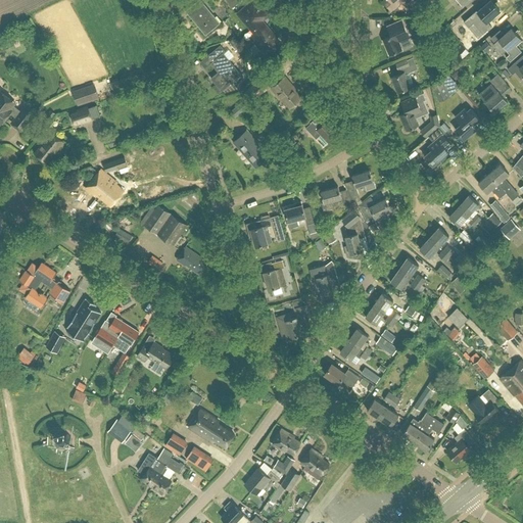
[(220,22),(200,0),(197,0),(191,5),(195,10),(190,15),(205,35),(220,22)]
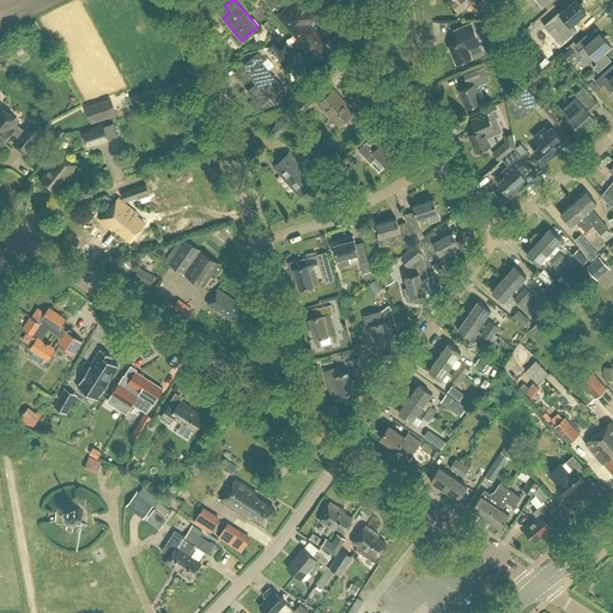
[(314,18),(298,0),(296,0),(279,16),(299,40),(295,43),(310,61),(327,48),(307,24),(314,18)]
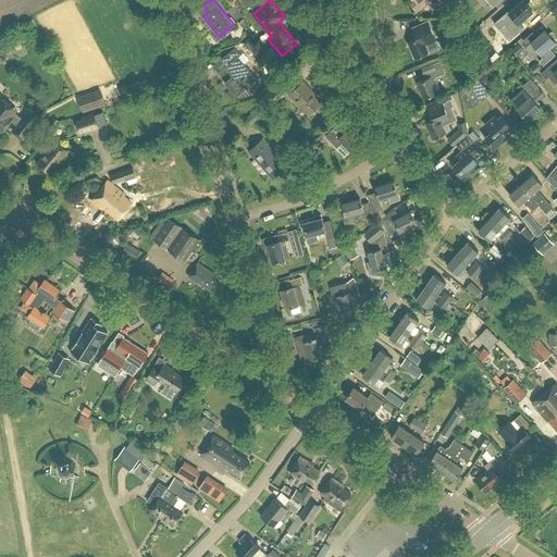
[(409,0),(408,1),(407,1),(417,12),(428,2),(432,8),(440,0),(409,0)]
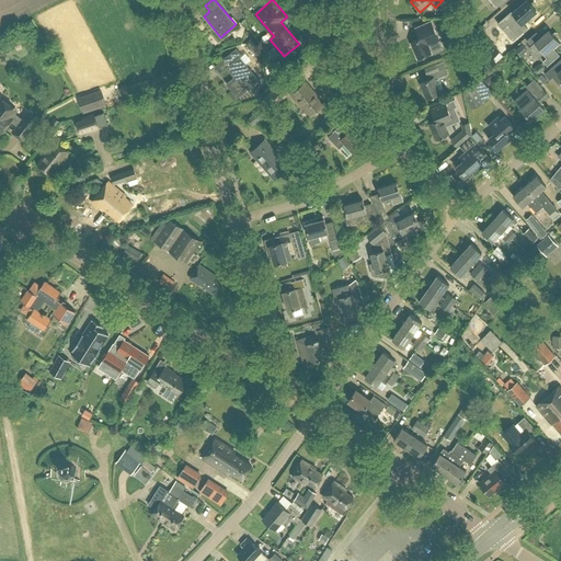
[(525,0),(521,4),(517,0),(515,0),(504,10),(510,18),(514,13),(523,23),(536,11),(526,0),(525,0)]
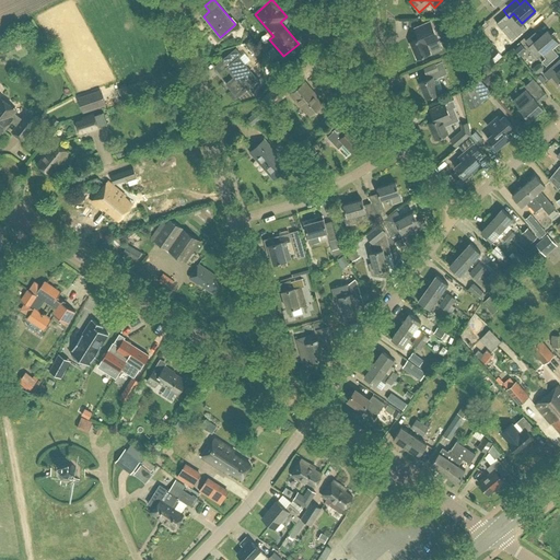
[(419,38),(410,42),(417,58),(429,53),(430,54),(434,51),(442,49),(435,34),(430,21),(426,23),(415,27),(419,38)]
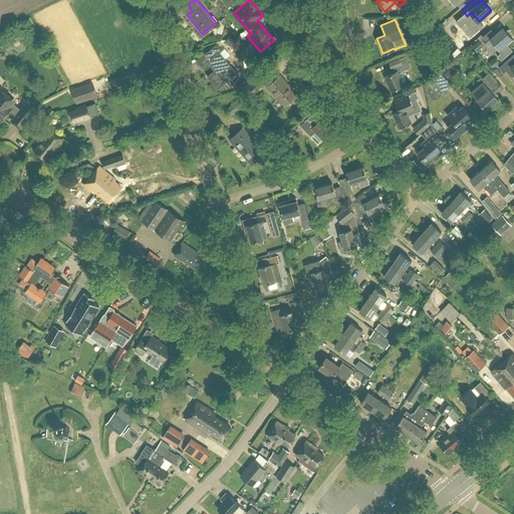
[(419,25),(412,28),(415,34),(422,32),(419,25)]
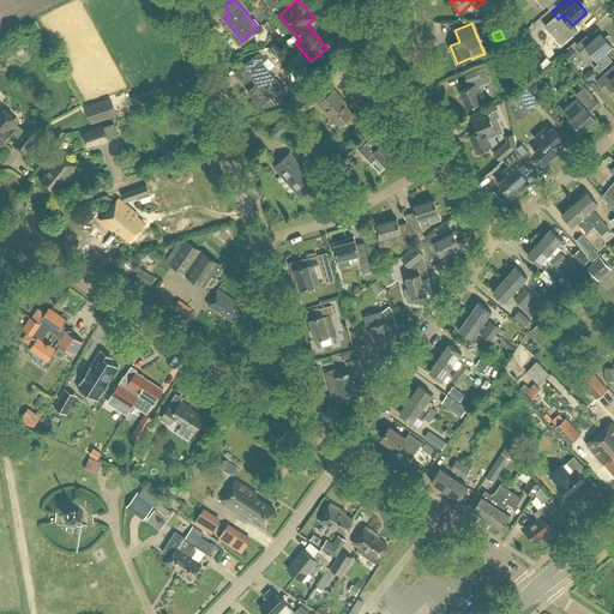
[(612,44),(600,32),(591,41),(587,35),(576,44),(581,50),(579,52),(590,64),(612,44)]
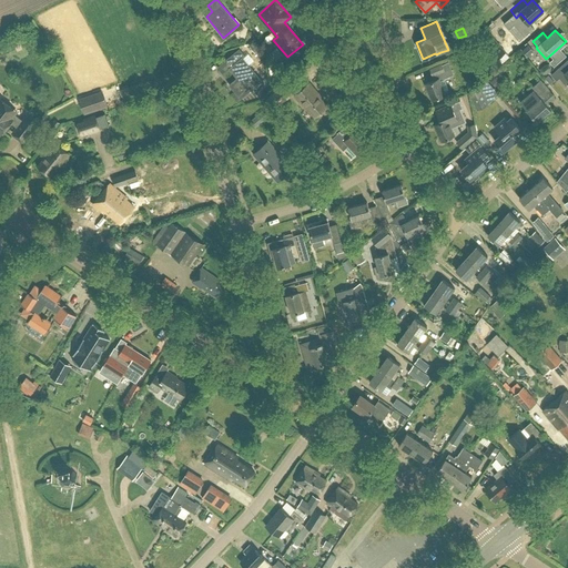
[(254,42),(250,47),(255,53),(261,49),(254,42)]
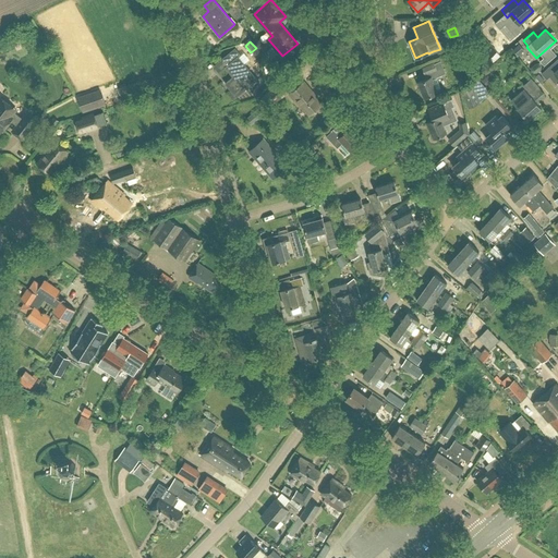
[(240,55),(234,48),(213,65),(218,72),(225,67),(229,72),(230,71),(233,75),(225,83),(237,97),(257,80),(238,57),(240,55)]
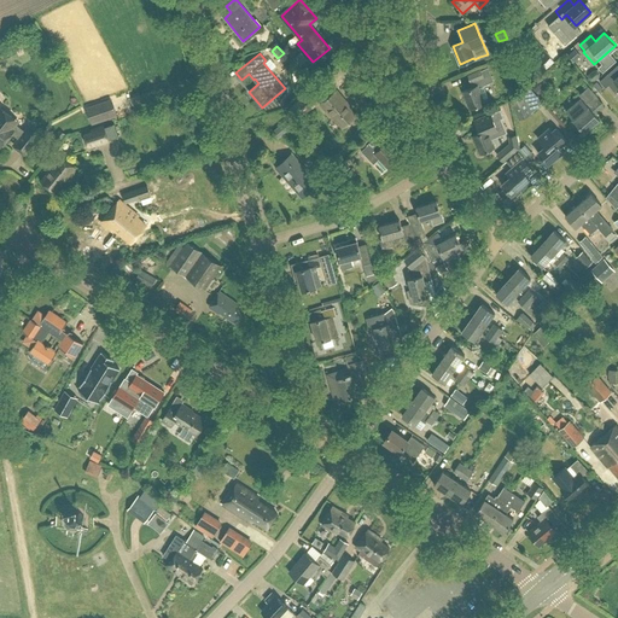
[(494,81),(488,66),(467,75),(472,87),(462,91),(470,109),(484,103),(478,87),(494,81)]
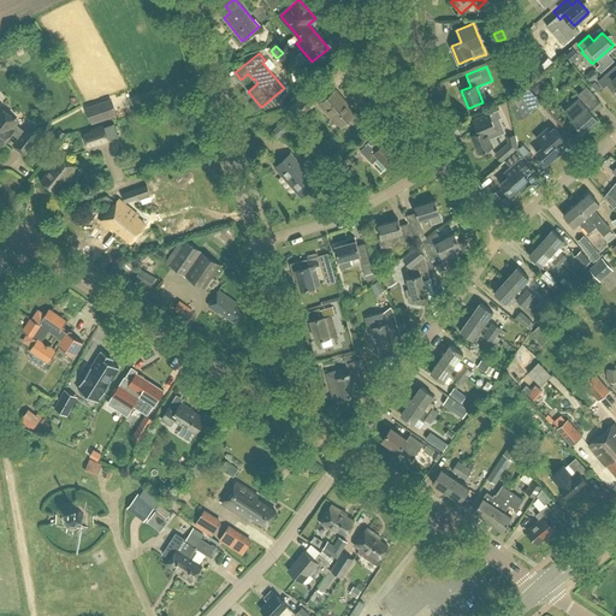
[(608,83),(611,80),(615,83),(615,66),(602,77),(608,83)]
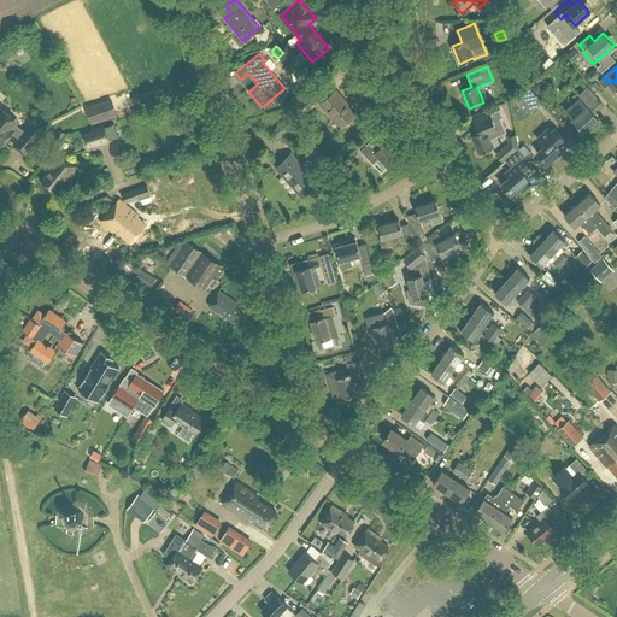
[(604,106),(587,87),(577,94),(580,98),(565,110),(574,121),(583,131),(598,119),(594,115),(604,106)]
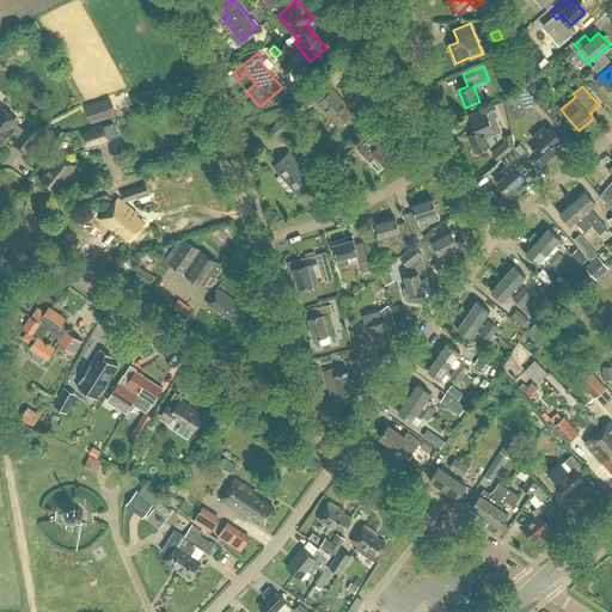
[(340,97),(334,89),(317,103),(323,110),(324,109),(338,126),(353,114),(338,97),(340,97)]
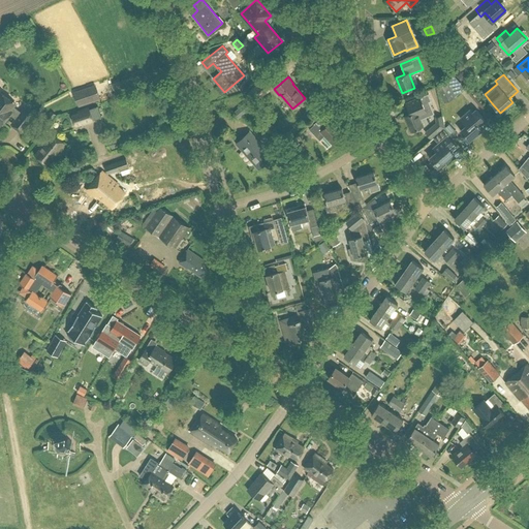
[(271,90),(262,80),(250,90),(258,100),(271,90)]
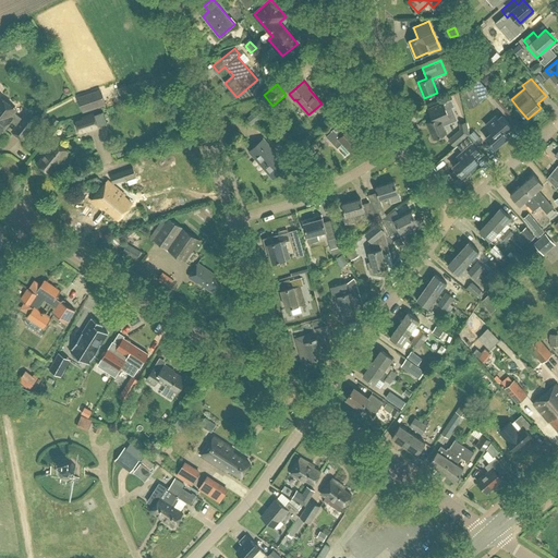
[(481,102),(473,85),(461,91),(469,108),(481,102)]
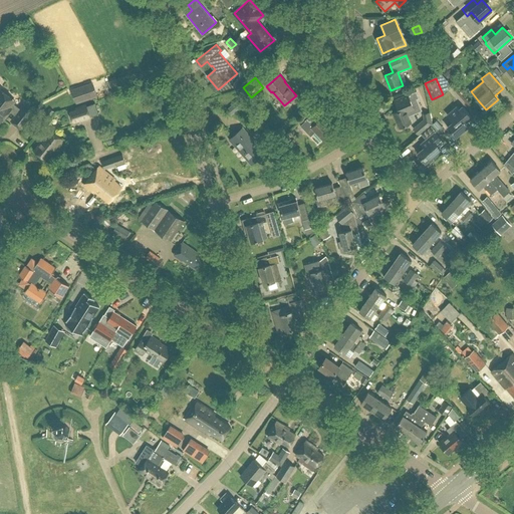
[(98,96),(94,85),(73,93),(76,104),(98,96)]
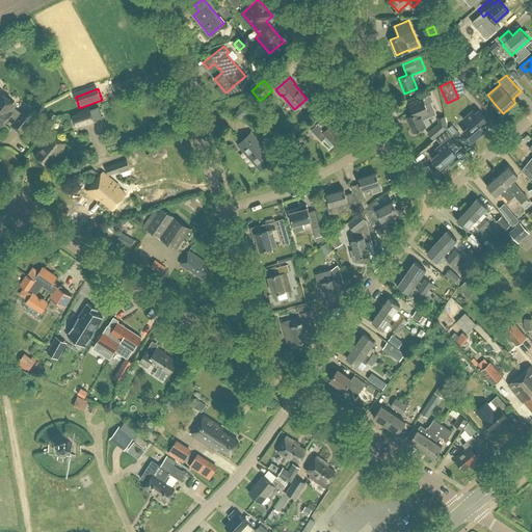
[(16,105),(0,94),(0,126),(9,114),(17,120),(11,125),(22,133),(34,116),(24,108),(21,113),(14,107),(16,105)]
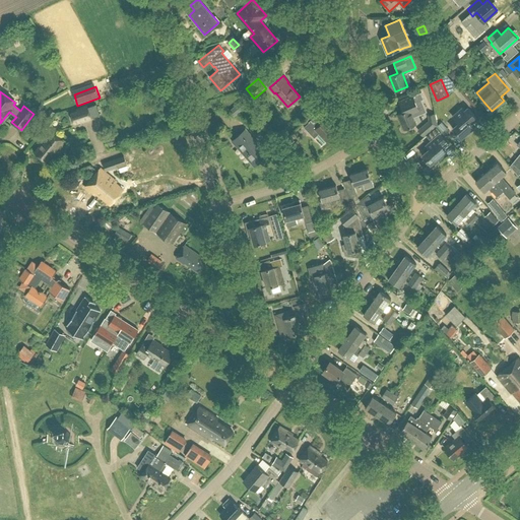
[(416,108),(412,96),(402,101),(406,111),(397,114),(404,129),(416,124),(410,111),(416,108)]
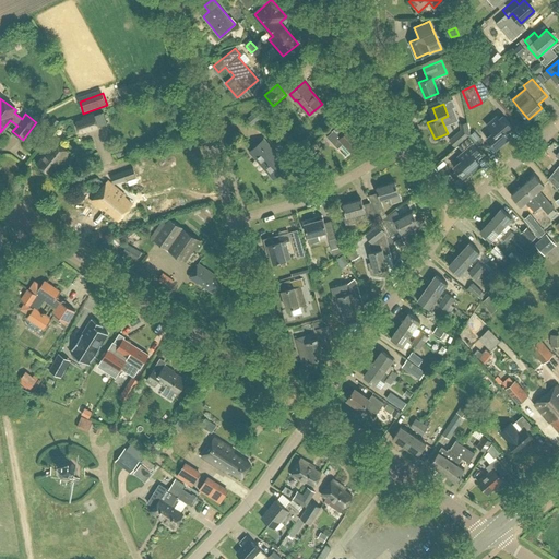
[(263,115),(258,108),(247,119),(252,126),(263,115)]
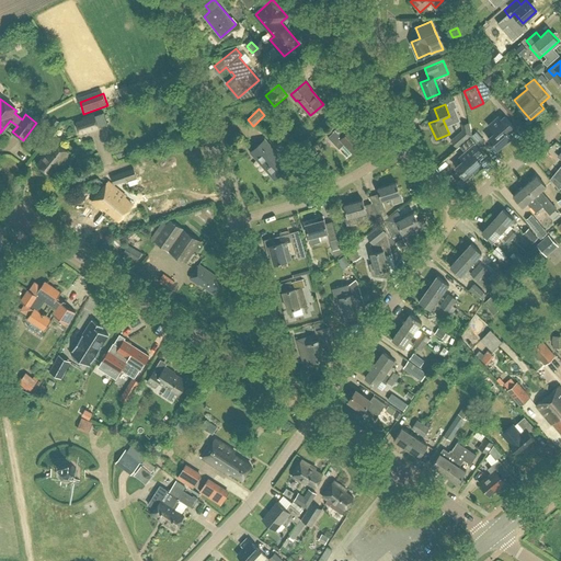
[(107,124),(103,113),(76,122),(80,134),(107,124)]
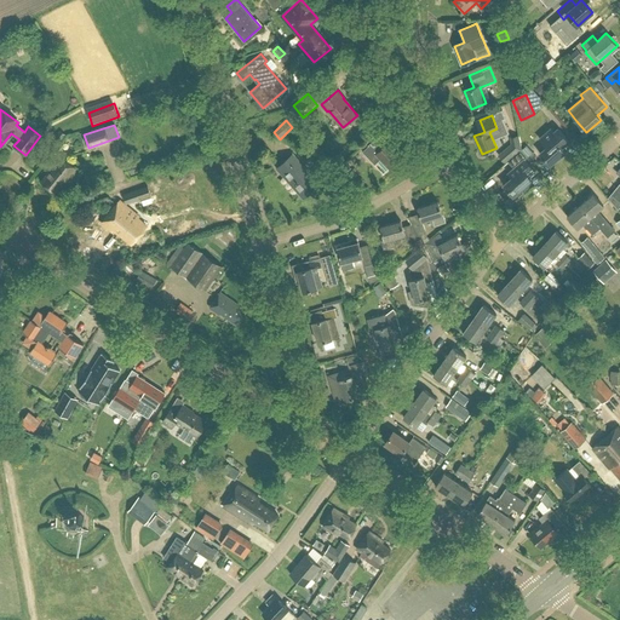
[(570,138),(558,125),(552,130),(550,127),(539,138),(546,147),(540,153),(549,165),(564,151),(561,147),(570,138)]
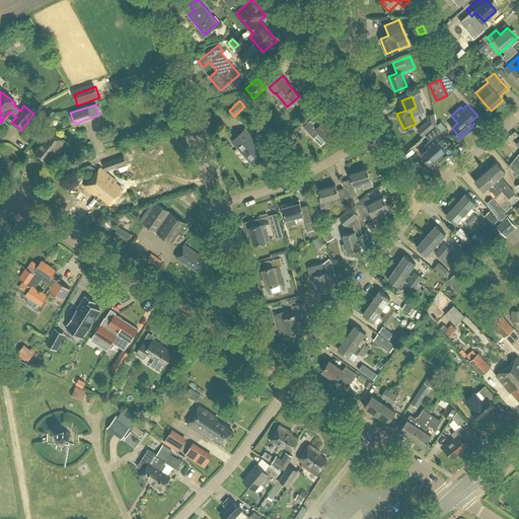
[(324,119),(318,112),(308,122),(303,127),(313,138),(318,133),(326,141),(337,131),(324,119)]
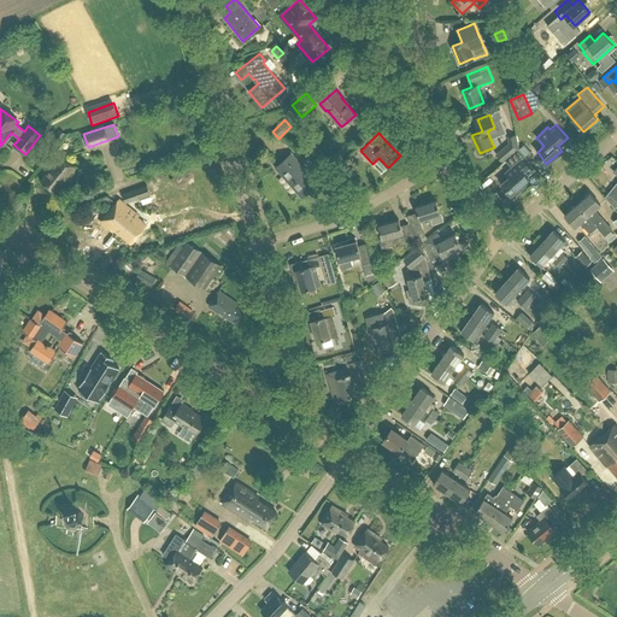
[(507,144),(505,145),(513,154),(518,151),(515,135),(506,136),(507,144)]
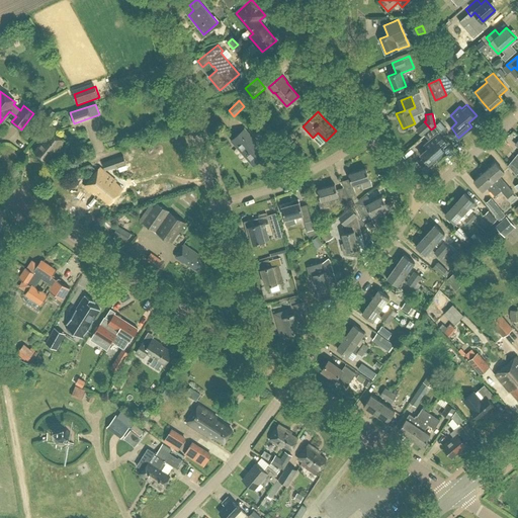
[(266,154),(244,128),(232,140),(254,165),(266,154)]
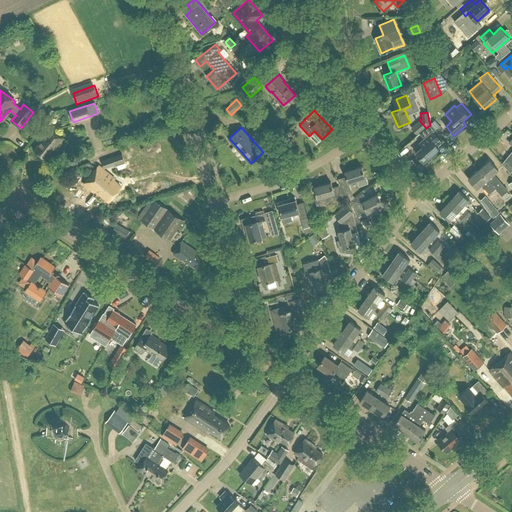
[(418,156),(413,160),(421,169),(432,159),(429,156),(436,151),(439,148),(436,145),(441,140),(433,132),(434,131),(430,127),(420,135),(424,139),(419,143),(422,147),(421,148),(416,153),(418,156)]
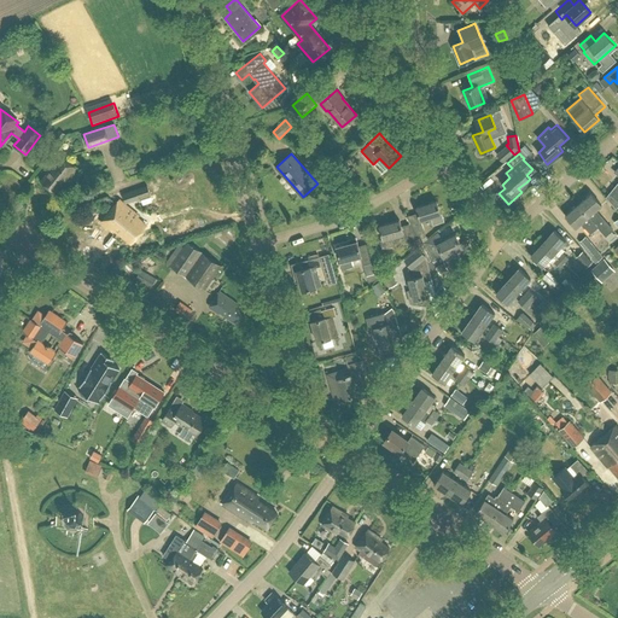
[(77,168),(59,155),(50,167),(51,168),(41,181),(56,192),(65,180),(66,181),(77,168)]
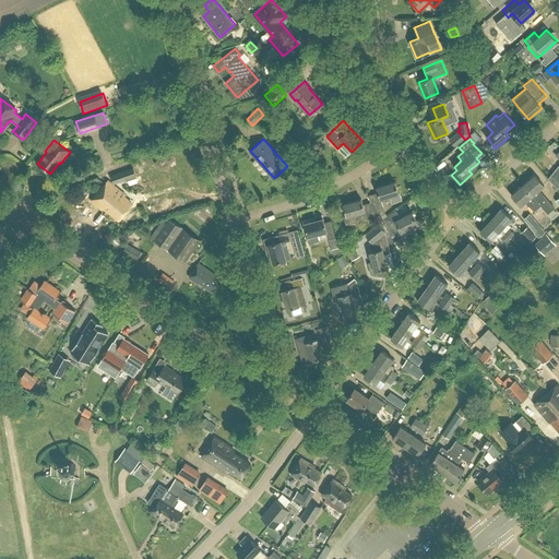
[(558,165),(548,178),(555,187),(558,181),(558,151),(556,155),(558,157),(558,165)]
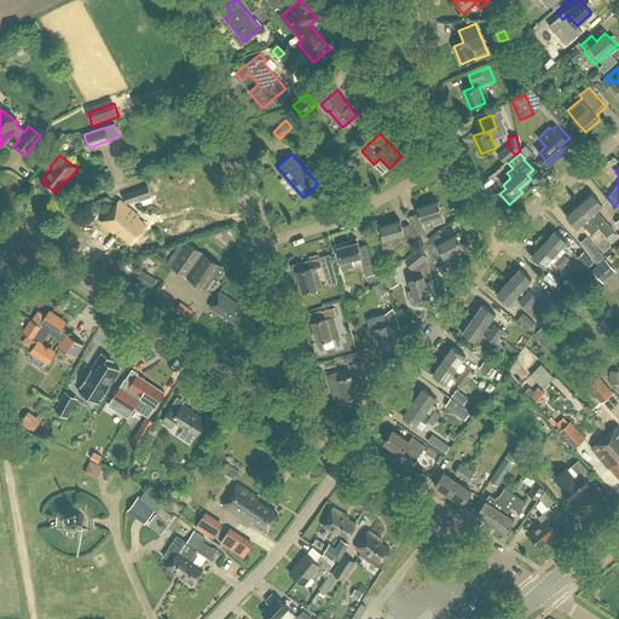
[(150,195),(148,185),(123,194),(126,203),(150,195)]
